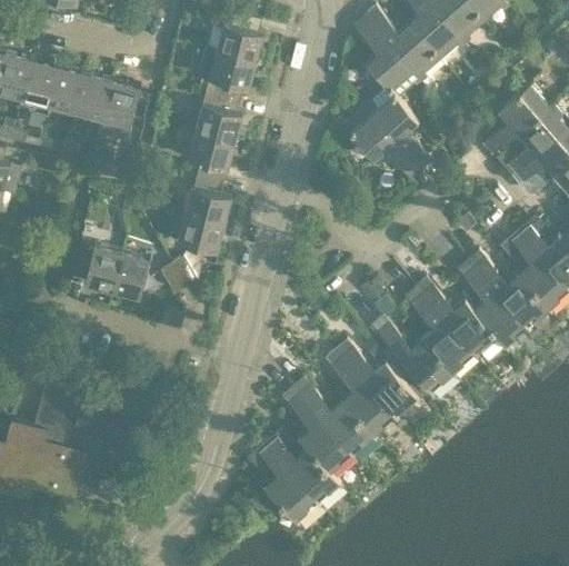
[(79,3),(79,0),(37,0),(36,6),(68,13),(71,1),(79,3)]
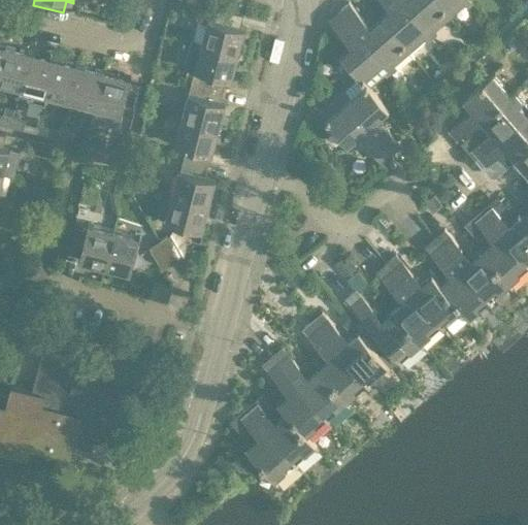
[(408,55),(429,38),(395,0),(378,0),(390,12),(380,22),(408,55)]
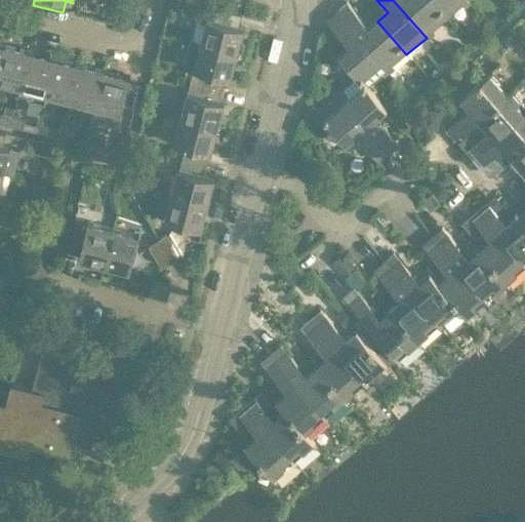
[(428,0),(393,0),(427,38),(446,21),(428,0)]
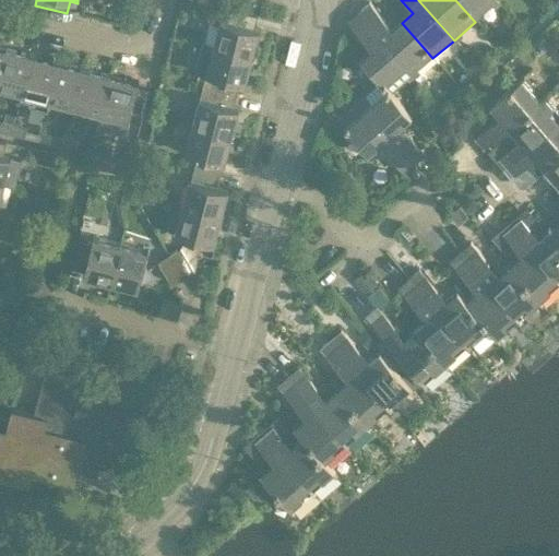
[(495,0),(455,0),(475,22),(497,2),(495,0)]
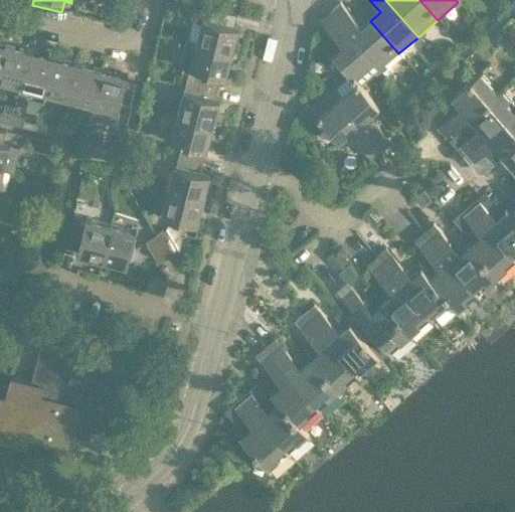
[(370,21),(360,29),(340,4),(329,13),(378,71),(398,53),(370,21)]
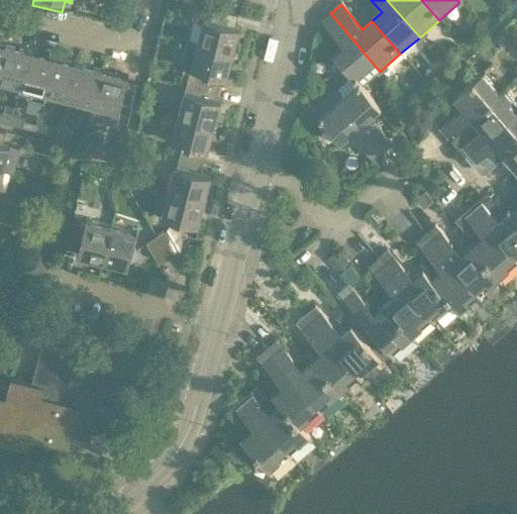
[(235,27),(238,16),(214,10),(211,20),(203,18),(197,43),(197,44),(233,55),(240,28),(235,27)]
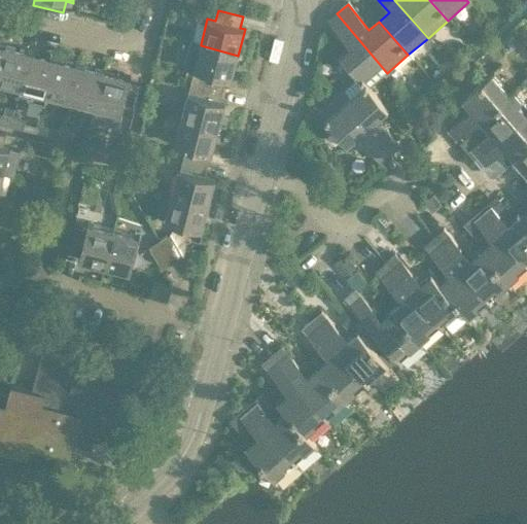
[(369,90),(387,73),(337,13),(327,22),(349,47),(339,57),(358,79),(367,90),(369,90)]
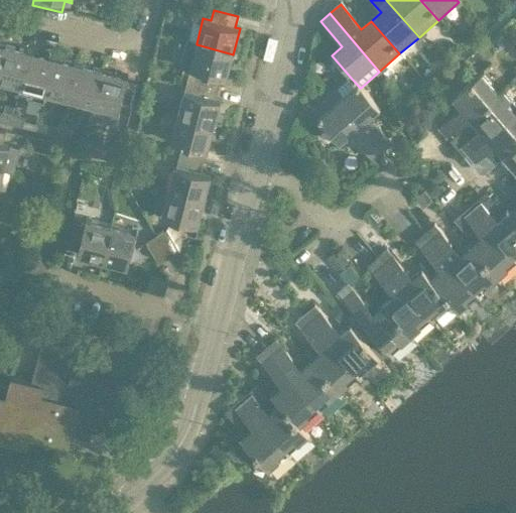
[(197,44),(197,43),(186,41),(181,62),(191,65),(189,70),(198,72),(195,83),(219,90),(222,79),(226,80),(233,54),(197,44)]
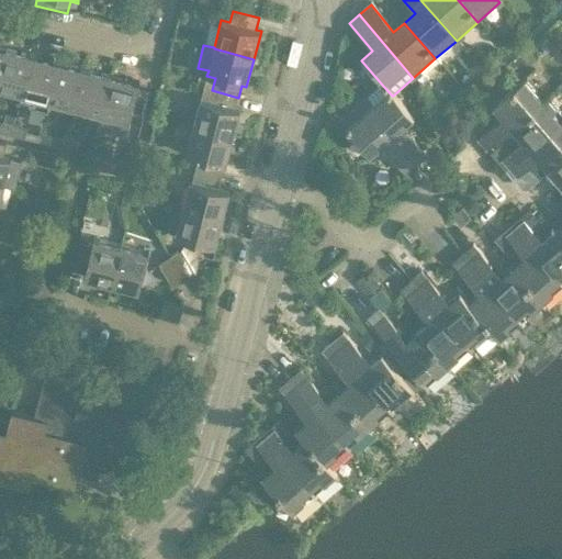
[(0,91),(22,97),(33,57),(7,49),(0,74),(0,91)]
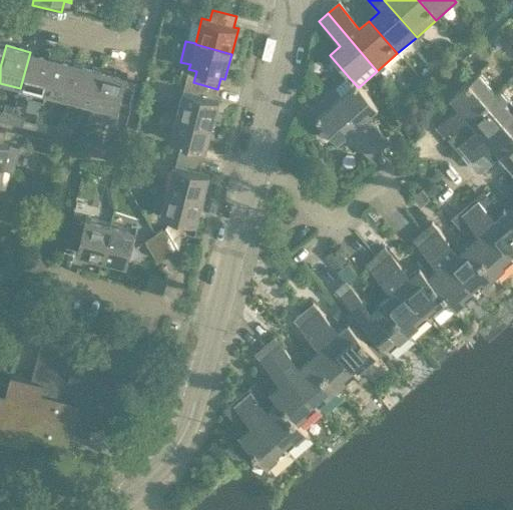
[(45,95),(54,58),(30,52),(20,88),(45,95)]
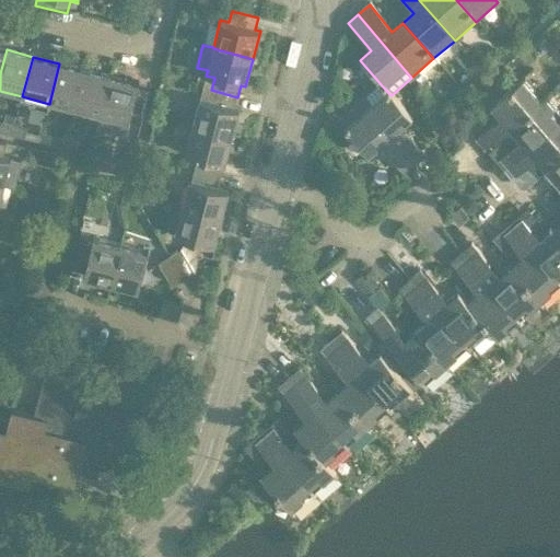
[(74,111),(85,70),(59,64),(49,104),(74,111)]
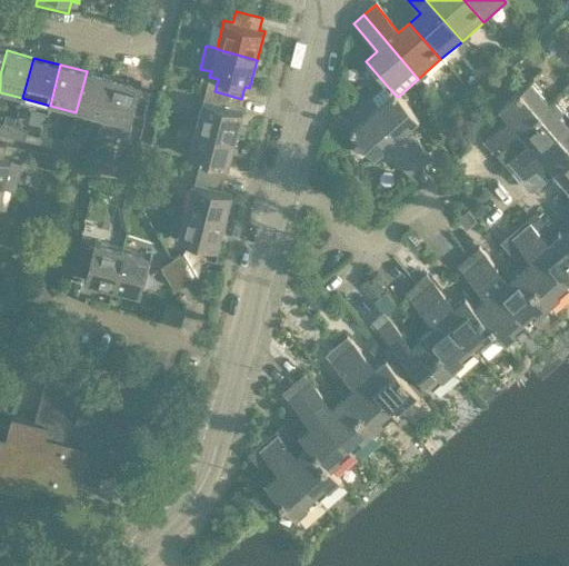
[(102,119),(113,78),(87,71),(76,112),(102,119)]
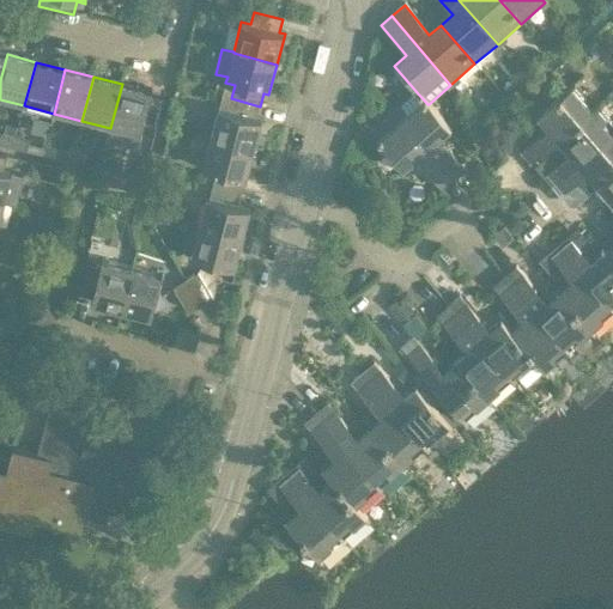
[(110,128),(107,142),(138,150),(144,127),(157,131),(164,101),(151,97),(152,91),(122,84),(110,128)]
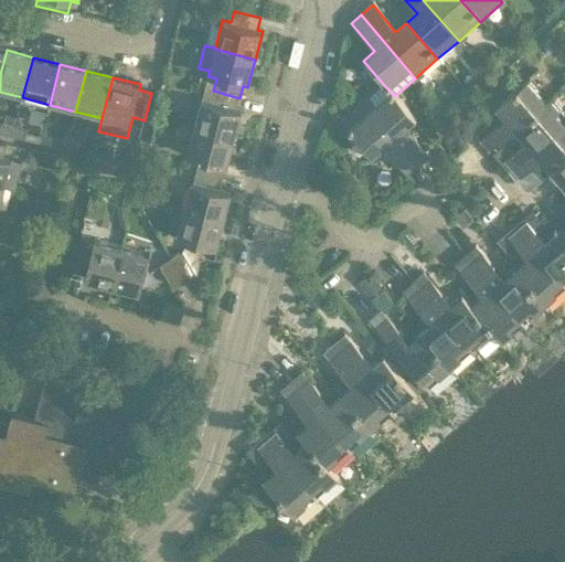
[(546,104),(545,103),(526,81),(494,109),(504,120),(479,142),(489,154),(514,131),(546,104)]
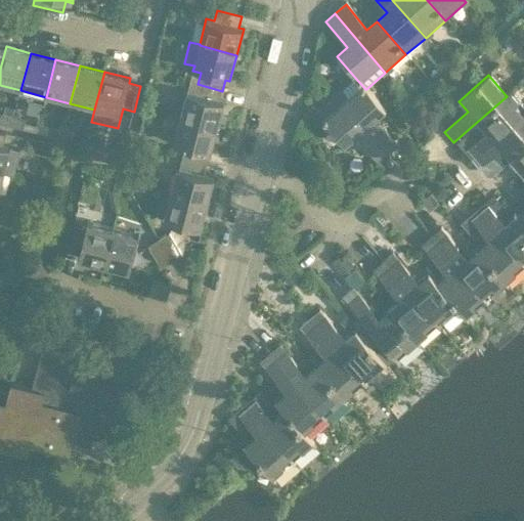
[(366,89),(365,89),(356,79),(337,96),(387,155),(397,145),(376,121),(386,112),(366,89)]
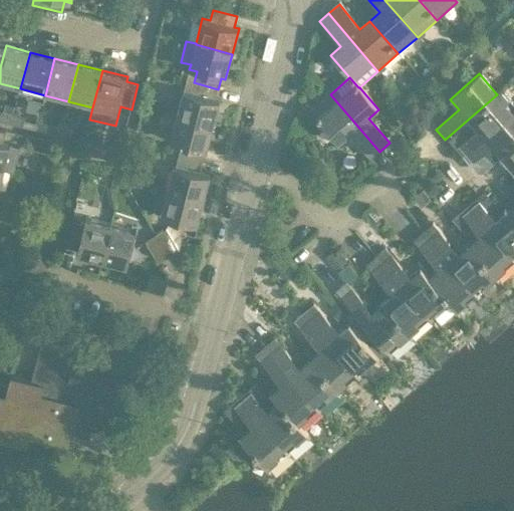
[(215,100),(218,89),(194,82),(191,93),(183,91),(177,117),(213,128),(220,101),(215,100)]
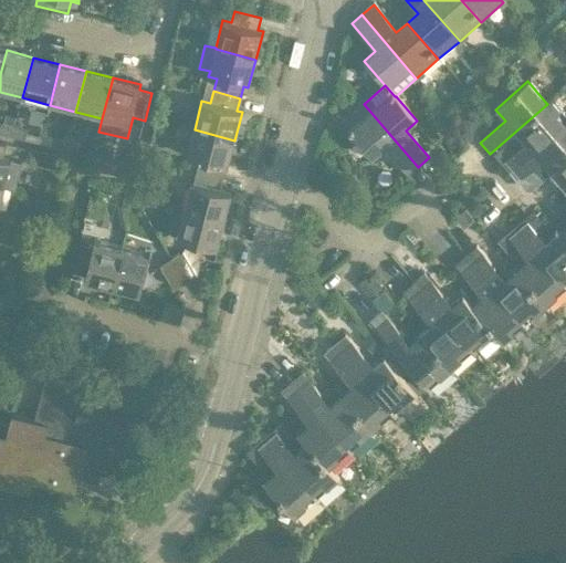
[(513,171),(565,124),(565,117),(551,100),(546,103),(547,104),(515,132),(526,144),(505,163),(513,171)]
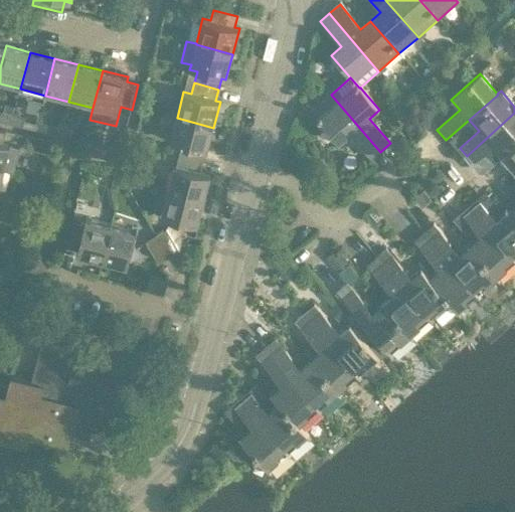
[(370,161),(380,152),(331,95),(311,112),(339,144),(349,136),(370,161)]
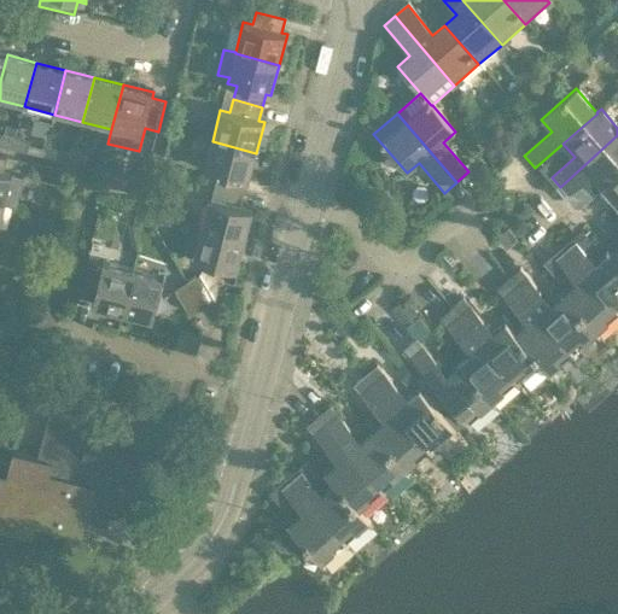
[(9,128),(6,136),(16,139),(18,130),(9,128)]
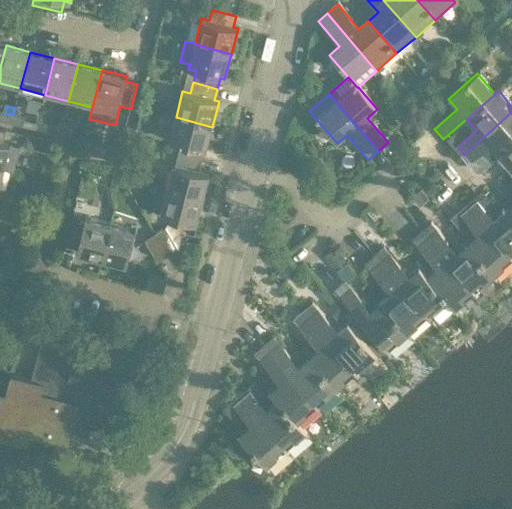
[(0,122),(11,125),(13,115),(1,112),(0,116),(0,122)]
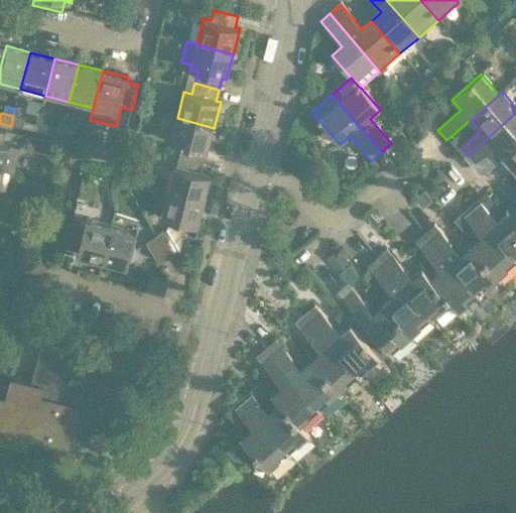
[(515,113),(468,156),(475,164),(493,148),(503,159),(515,147),(515,113)]
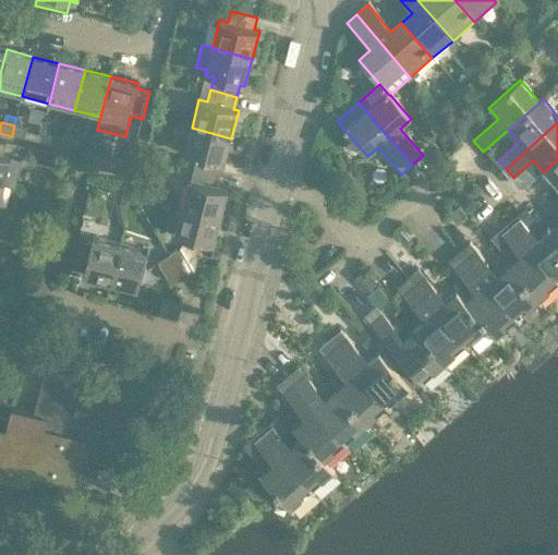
[(25,140),(27,130),(14,125),(12,136),(25,140)]
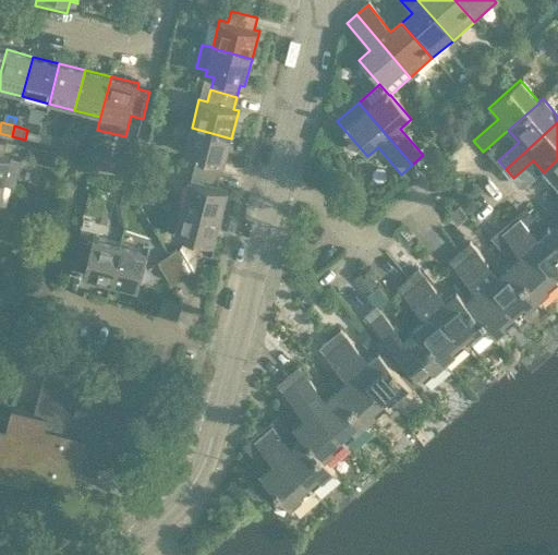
[(223,165),(231,139),(192,128),(184,155),(197,158),(194,170),(219,177),(222,165),(223,165)]
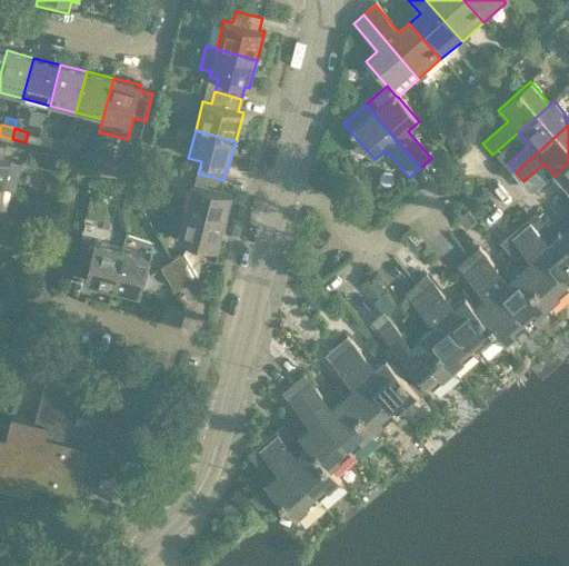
[(65,152),(68,141),(55,138),(51,149),(65,152)]
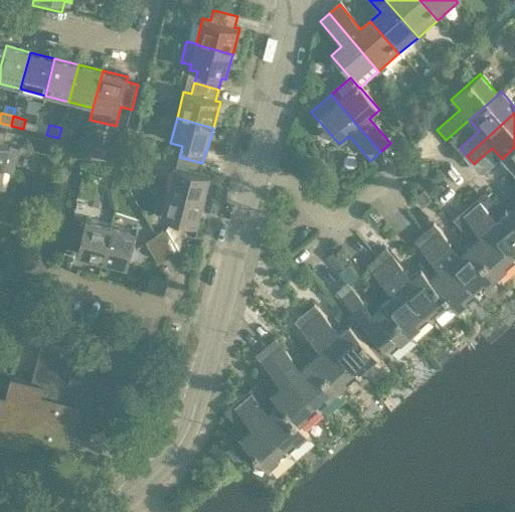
[(70,141),(73,131),(61,128),(58,138),(70,141)]
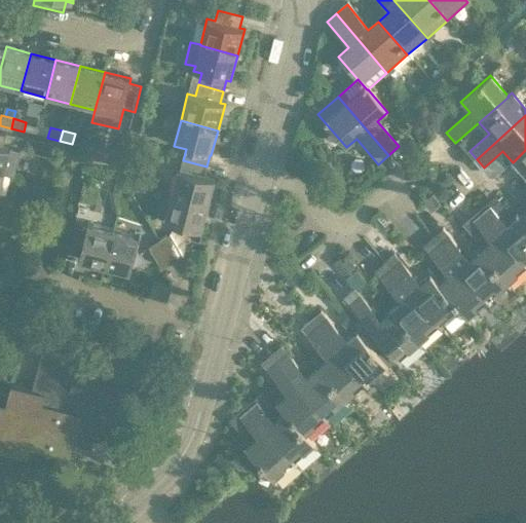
[(3,148),(6,137),(0,135),(0,174),(4,175),(14,178),(21,152),(10,150),(3,148)]
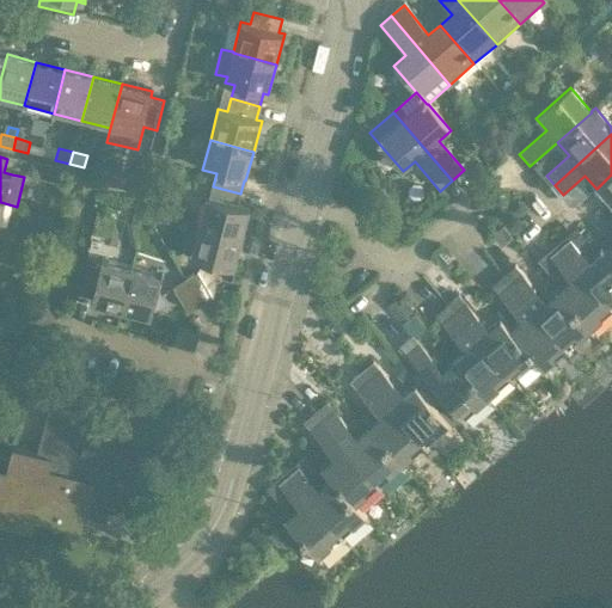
[(611,174),(597,189),(611,206),(611,174)]
